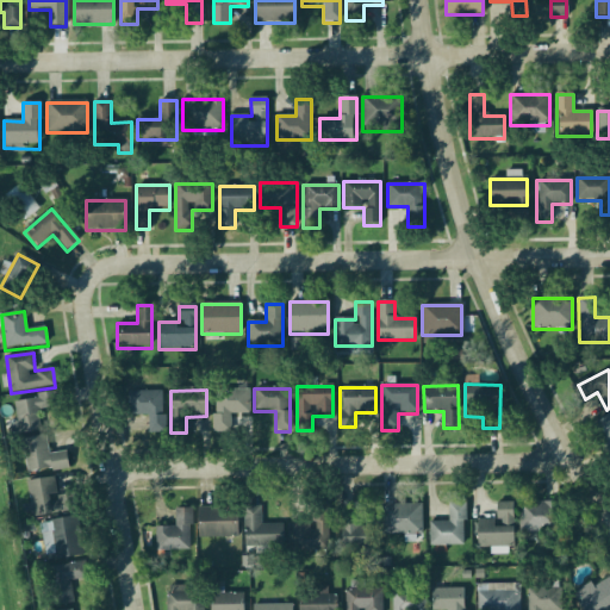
[(216,416),(248,416),(248,390),(216,390),(216,416)]
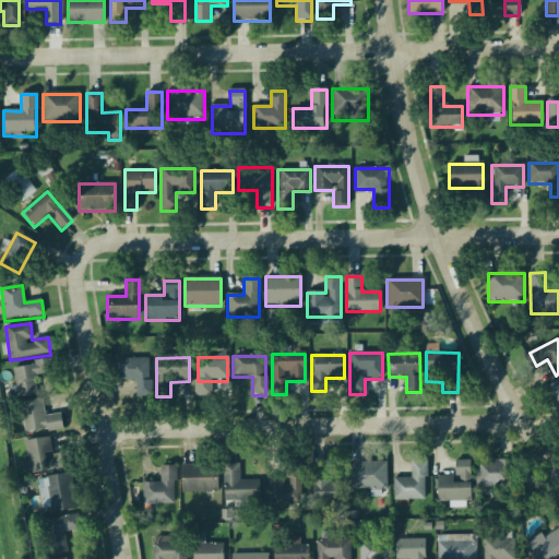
[(137,381),(137,399),(150,399),(150,359),(117,359),(117,381),(137,381)]
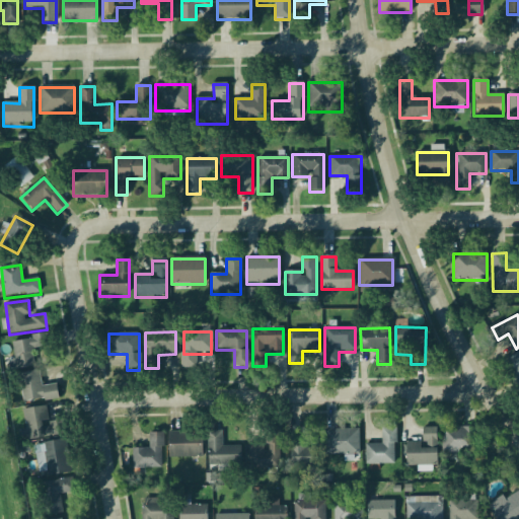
[(15,369),(34,366),(32,350),(50,348),(48,336),(11,341),(15,369)]
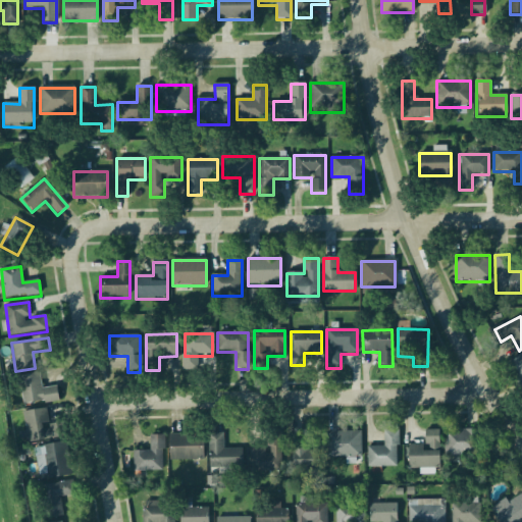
[(521,357),(508,371),(521,384),(521,357)]
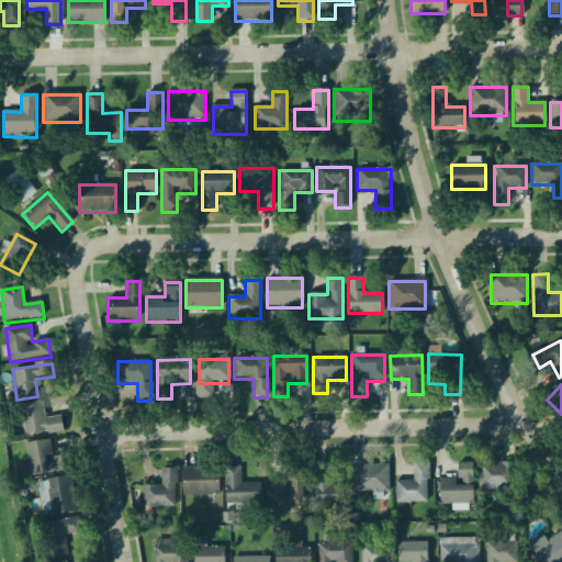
[(63,433),(60,416),(44,418),(42,402),(21,405),(25,438),(63,433)]
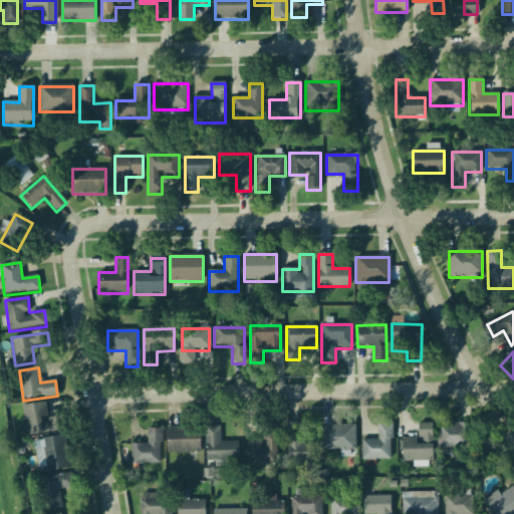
[(28,437),(60,431),(58,418),(49,419),(46,402),(22,406),(28,437)]
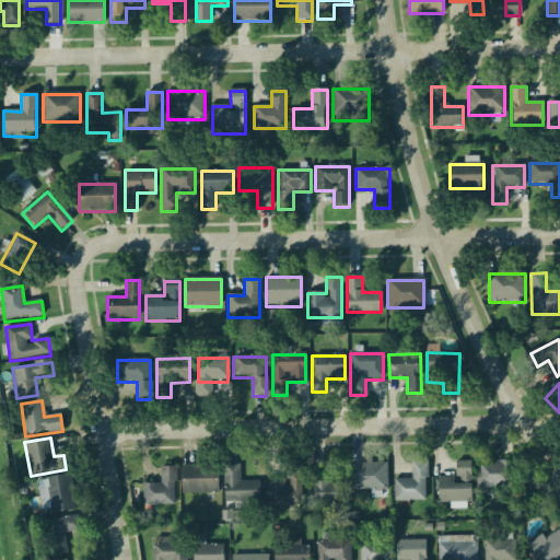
[(438,503),(470,503),(470,462),(456,462),(456,478),(438,478),(438,503)]
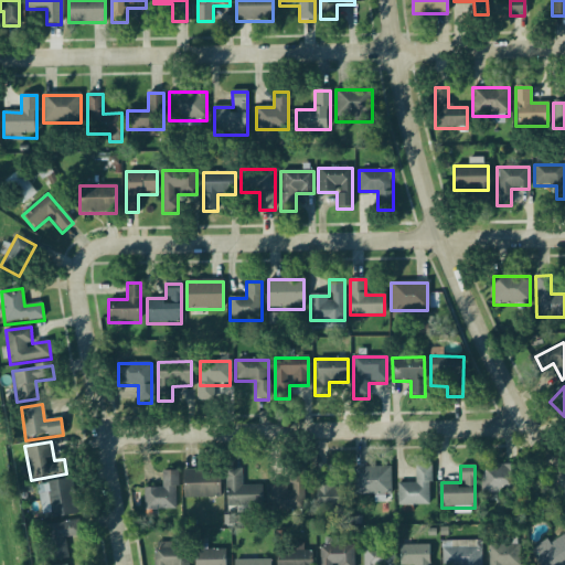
[(516,466),(481,466),(481,493),(516,493),(516,466)]
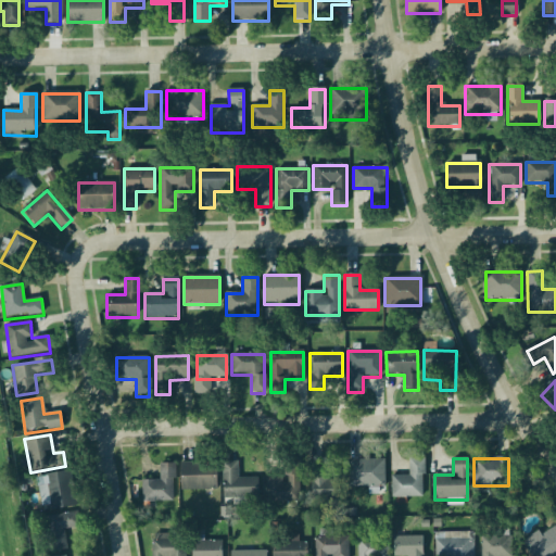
[(422,459),(408,459),(408,476),(391,476),(391,498),(422,498),(422,459)]
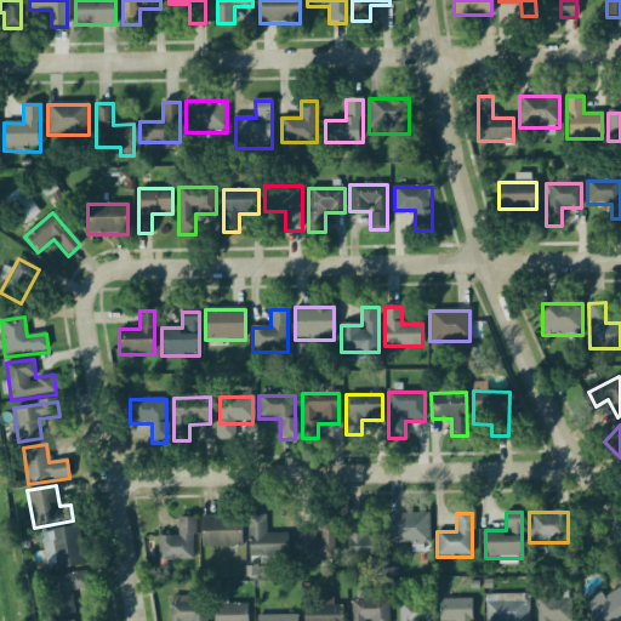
[(388,514),(388,545),(428,545),(428,514),(388,514)]
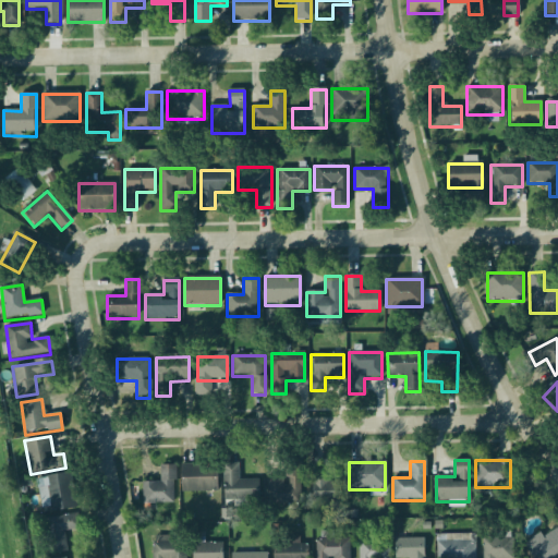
[(266,480),(267,505),(300,504),(300,463),(283,463),(284,480),(266,480)]
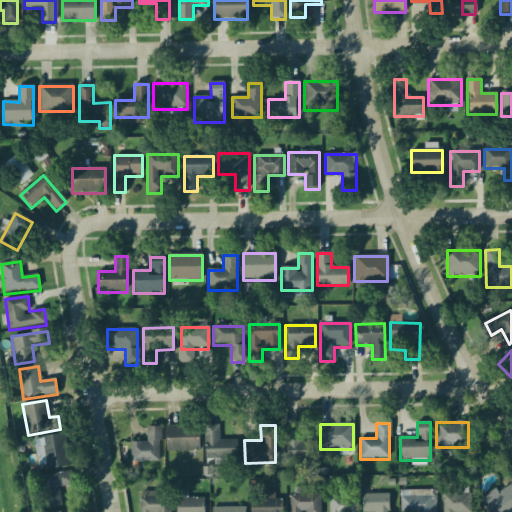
[(238,459),(238,441),(219,441),(219,426),(205,426),(205,459),(238,459)]
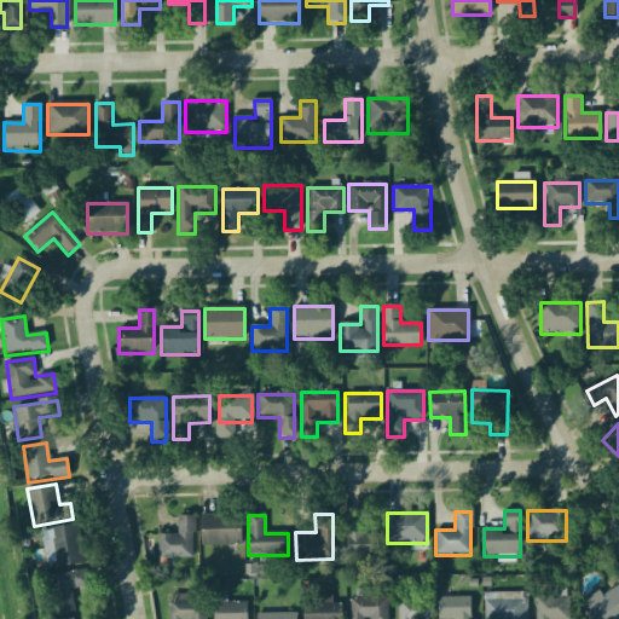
[(379,531),(362,532),(360,515),(343,515),(345,559),(380,557),(379,531)]
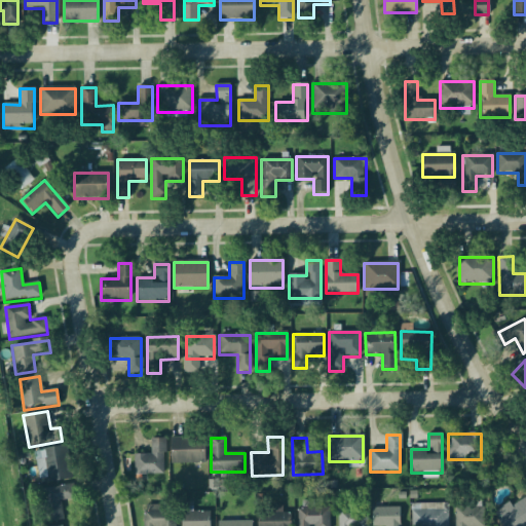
[(151,439),(151,455),(135,455),(135,476),(164,476),(164,439),(151,439)]
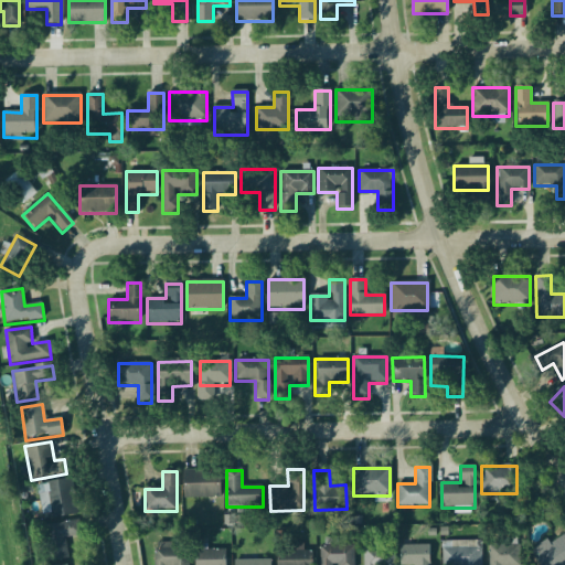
[(183,471),(183,499),(219,499),(219,471),(183,471)]
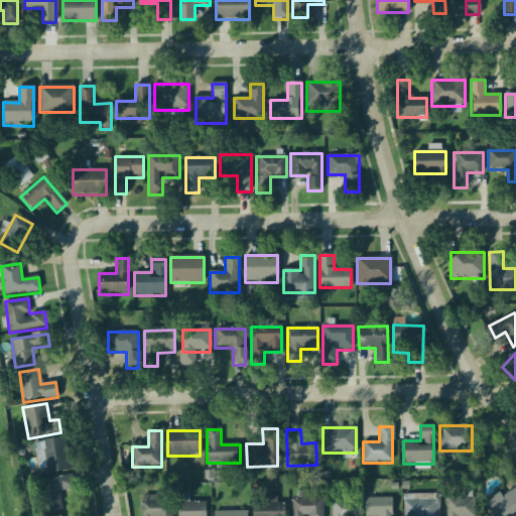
[(38,459),(40,474),(71,470),(66,437),(40,441),(43,458),(38,459)]
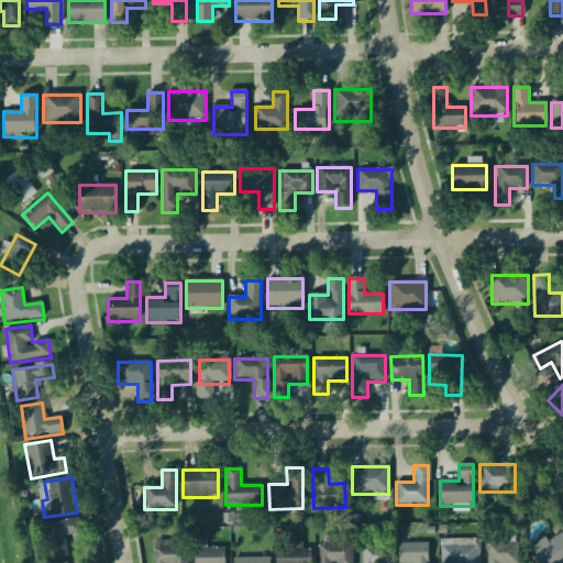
[(67,558),(66,536),(80,534),(79,520),(44,523),(47,560),(67,558)]
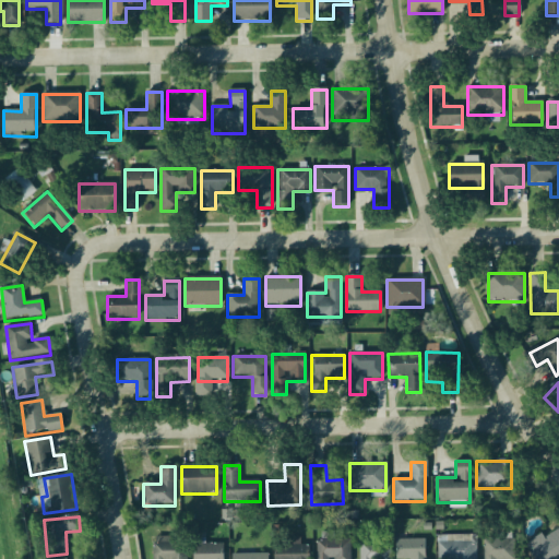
[(558,558),(558,533),(530,539),(534,558),(558,558)]
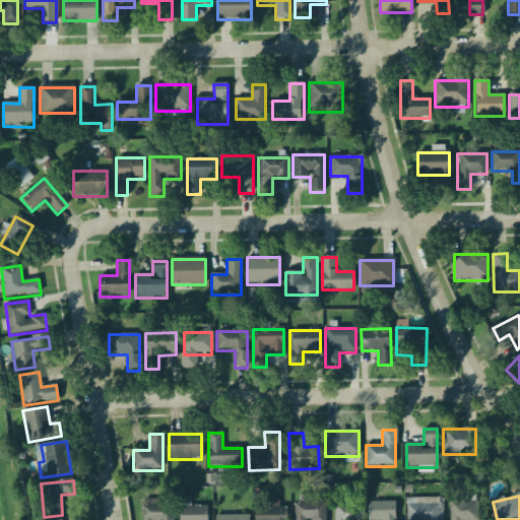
[(142,519),(174,519),(174,500),(142,500),(142,519)]
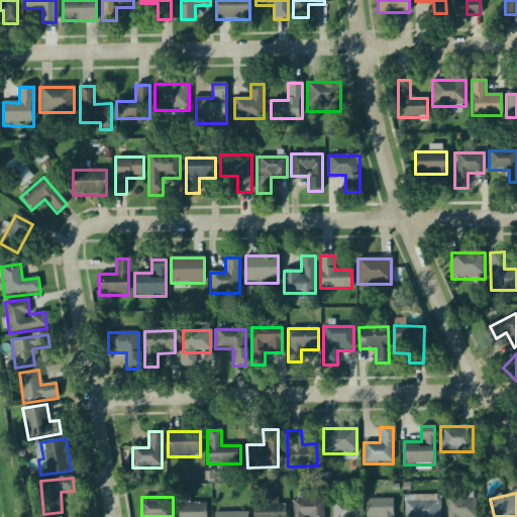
[(323,516),(323,500),(293,500),(293,516),(323,516)]
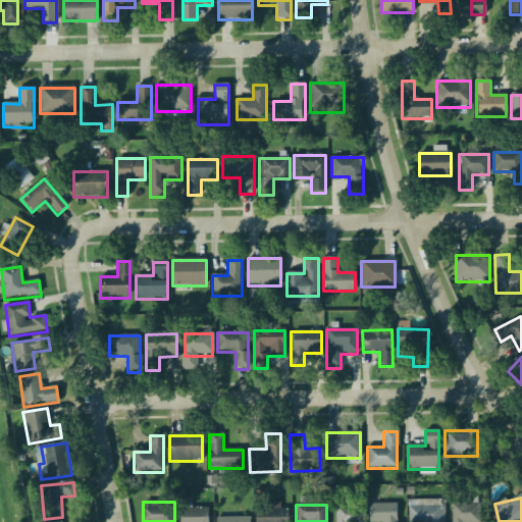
[(368,505),(368,521),(399,521),(399,505),(368,505)]
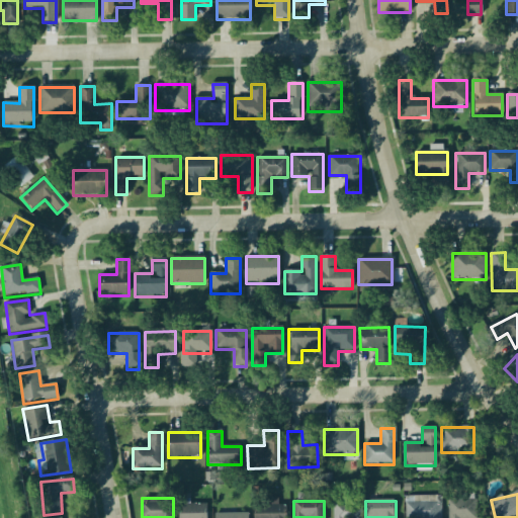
[(477,517),(477,501),(447,501),(447,517),(477,517)]
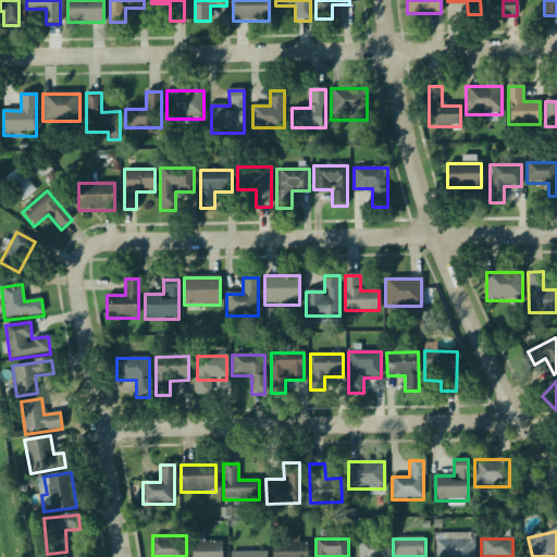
[(308,556),(308,543),(299,543),(299,540),(273,541),(273,556),(308,556)]
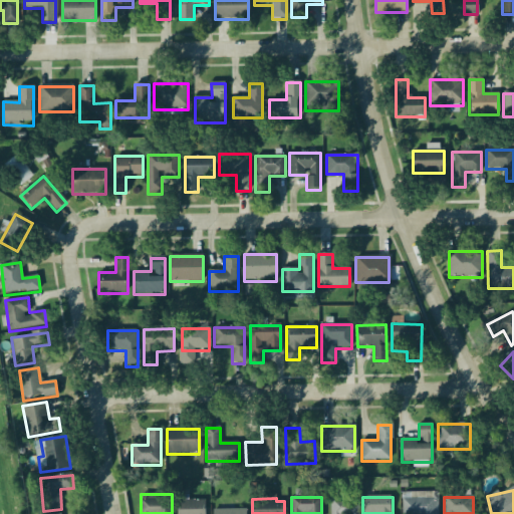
[(358,513),(358,498),(329,498),(329,513),(358,513)]
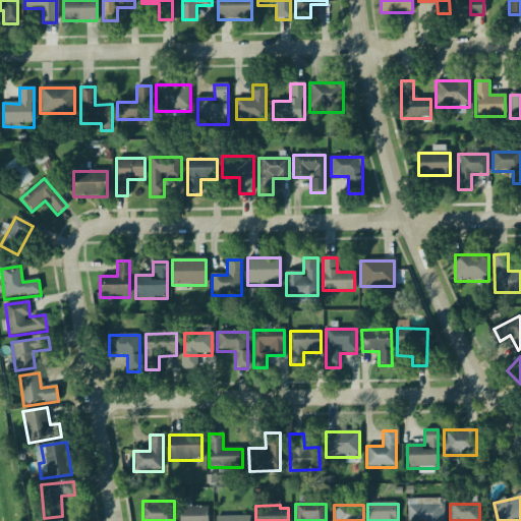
[(443,520),(444,506),(408,505),(408,520),(443,520)]
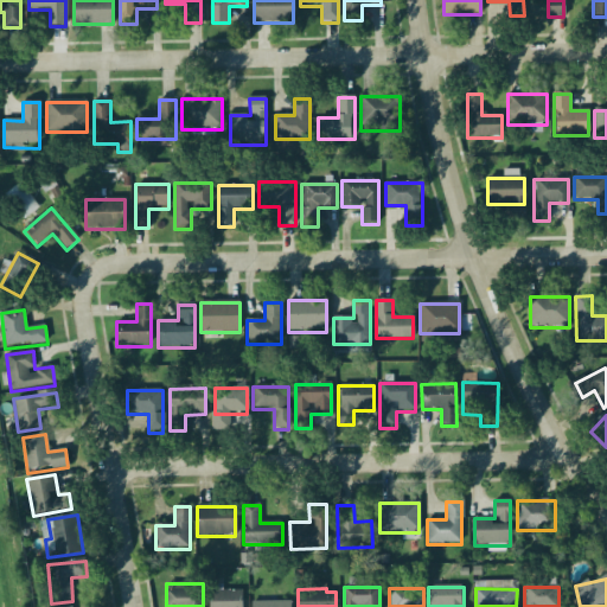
[(210,606),(246,606),(246,590),(210,590),(210,606)]
